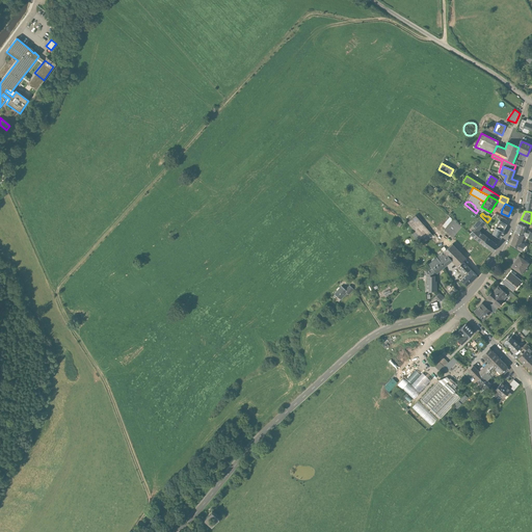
[(432,236),(416,216),(407,222),(425,242),(432,236)]
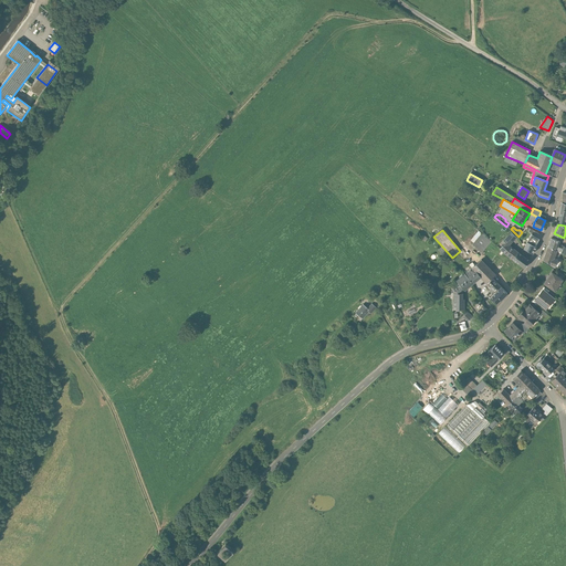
[(535,247),(541,234),(533,231),(530,238),(526,242),(535,247)]
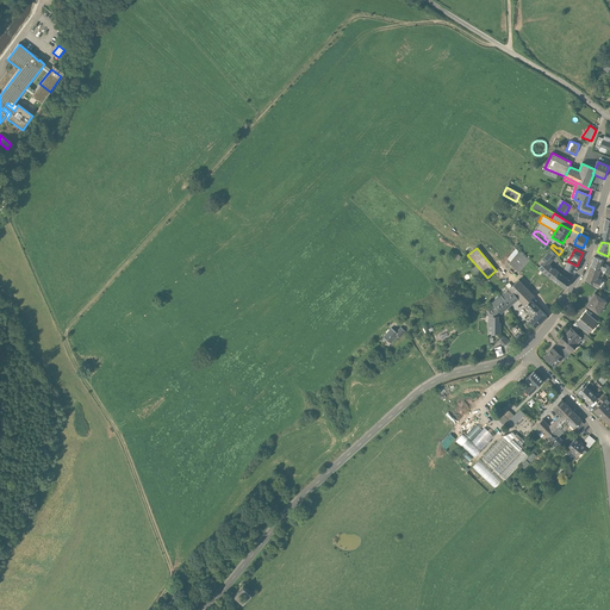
[(553,280),(558,272),(548,265),(556,256),(551,250),(542,260),(545,262),(539,268),(545,274),(553,280)]
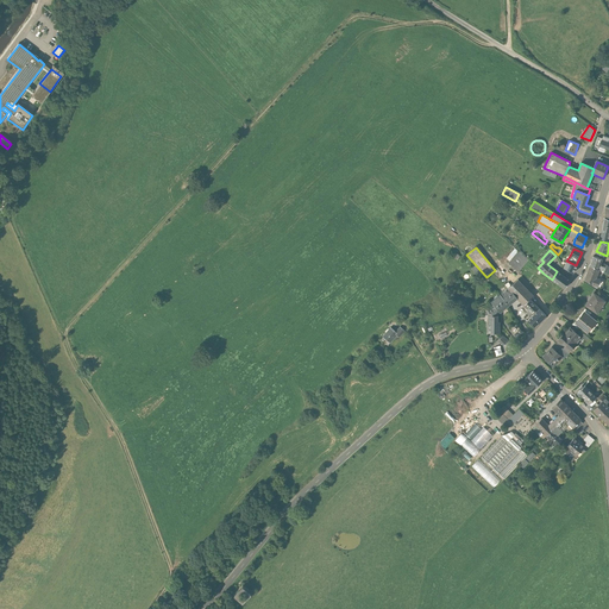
[(528,261),(519,252),(514,258),(508,263),(519,272),(528,261)]
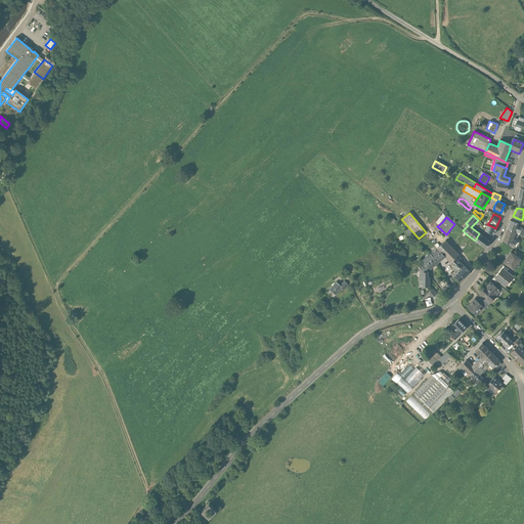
[(519,233),(521,230),(516,228),(518,223),(511,220),(508,228),(517,231),(519,233)]
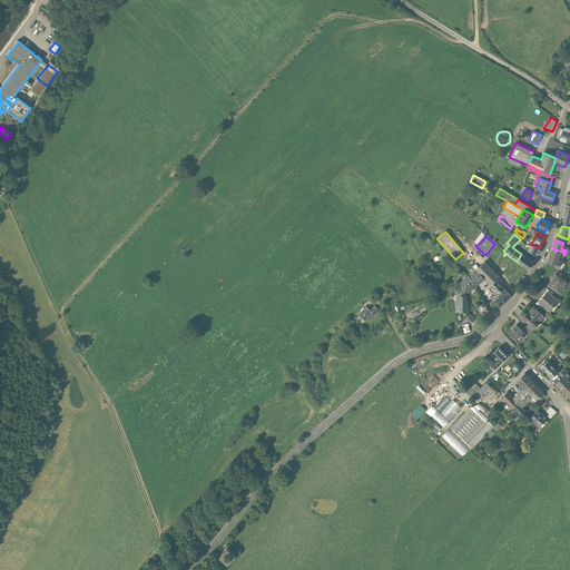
[(540,248),(539,248),(530,244),(527,251),(537,255),(540,248)]
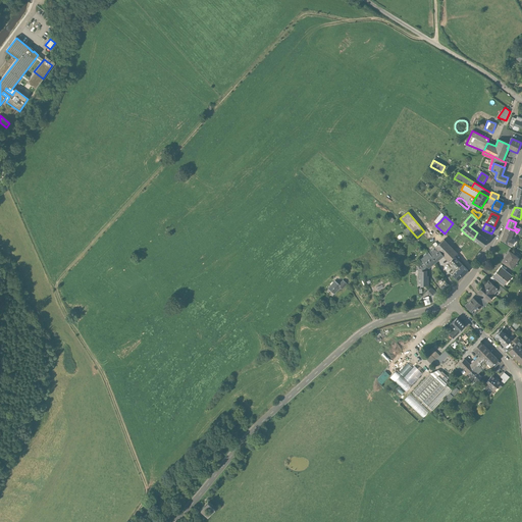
[(501,240),(512,247),(515,240),(512,238),(515,230),(506,227),(501,240)]
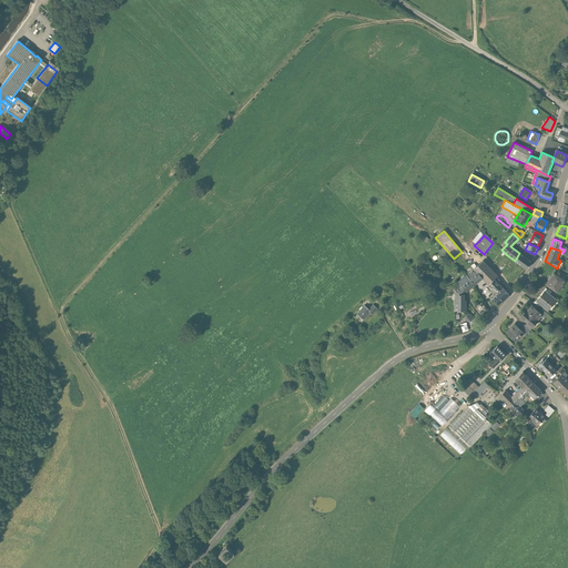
[(519,253),(515,261),(526,270),(531,262),(519,253)]
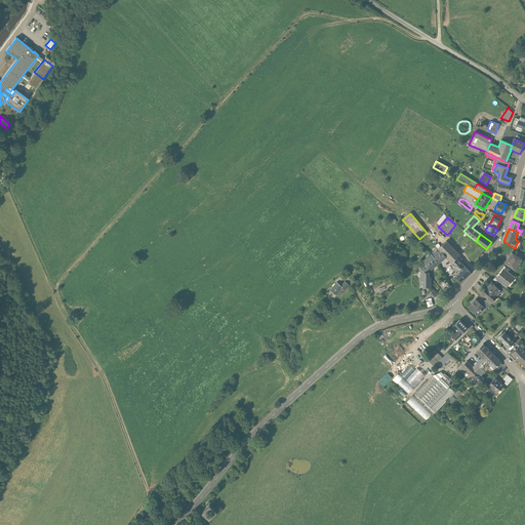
[(459,255),(446,242),(438,248),(446,257),(451,264),(456,258),(459,255)]
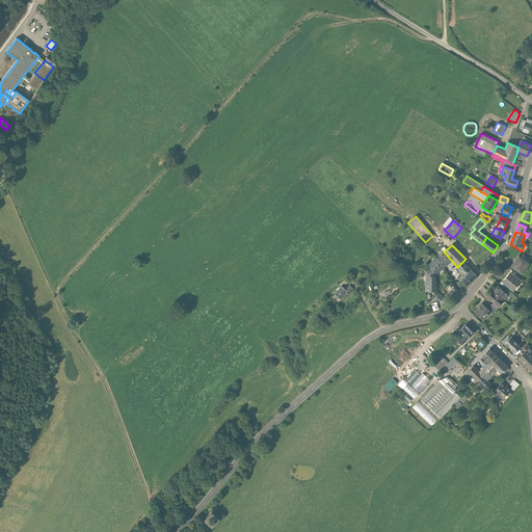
[(445,267),(452,261),(444,251),(436,258),(445,267)]
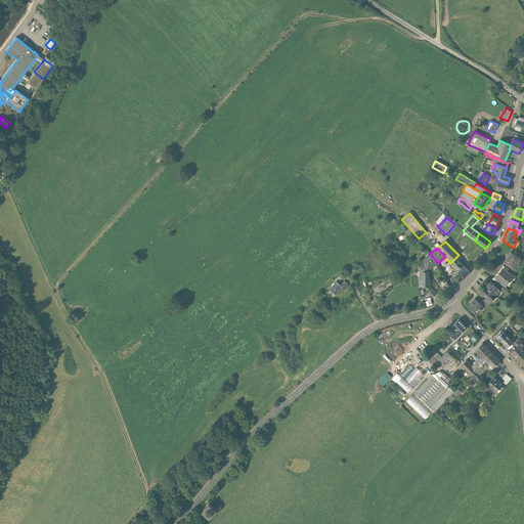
[(521,259),(511,252),(504,263),(514,270),(521,259)]
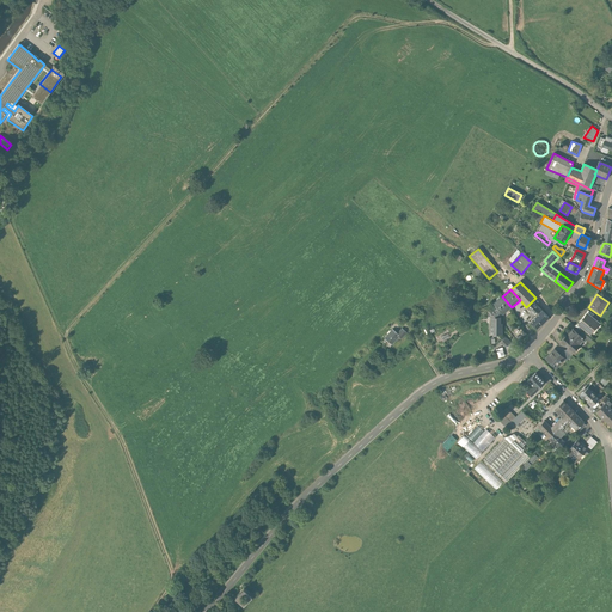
[(502,314),(512,307),(502,297),(494,304),(497,308),(502,314)]
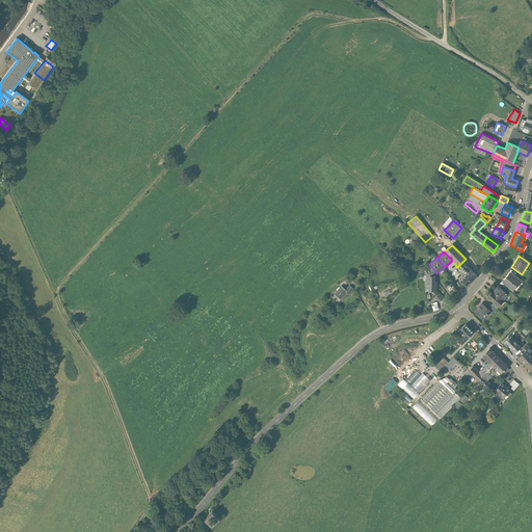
[(457,267),(466,275),(471,270),(462,262),(457,267)]
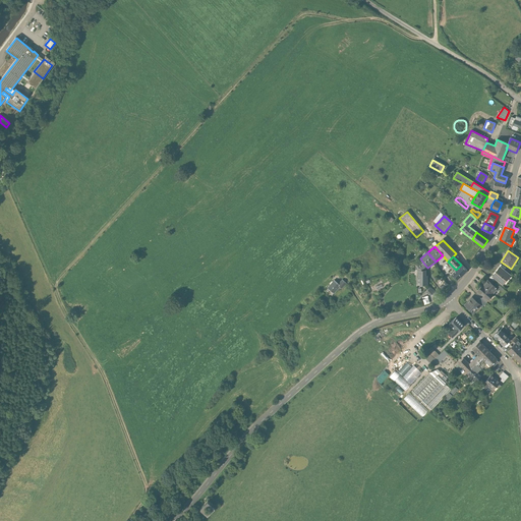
[(467,271),(461,265),(456,270),(451,275),(457,281),(467,271)]
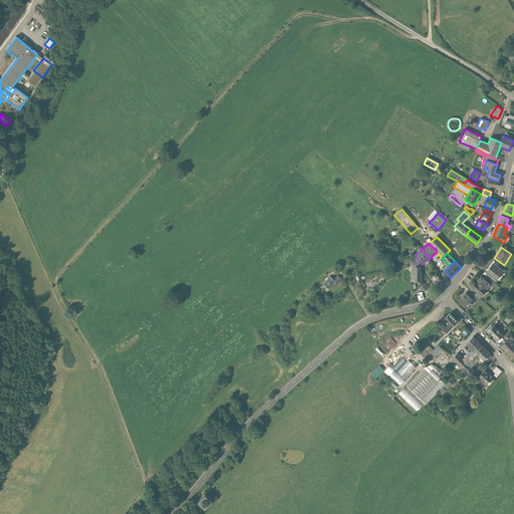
[(498,267),(493,263),(485,273),(495,281),(503,271),(498,267)]
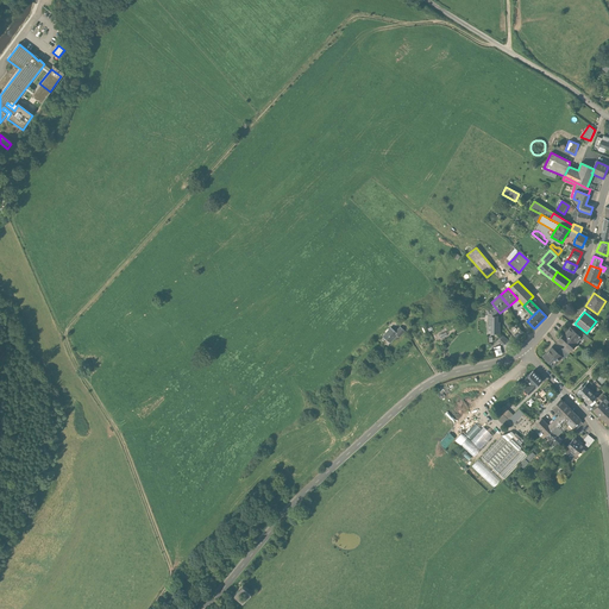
[(497,322),(497,315),(488,315),(489,333),(500,332),(500,322),(497,322)]
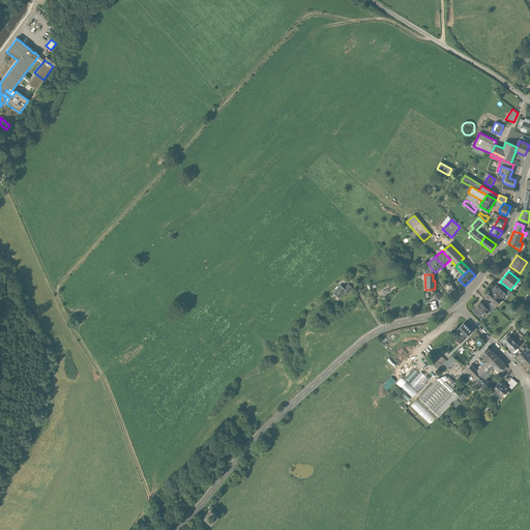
[(345,288),(340,285),(333,293),(341,298),(345,291),(348,293),(352,288),(348,285),(345,288)]
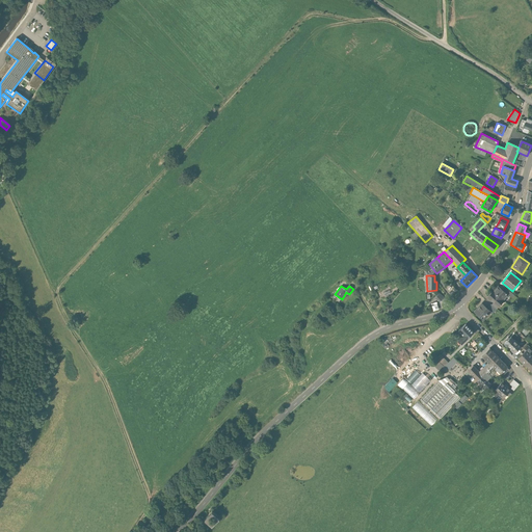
[(498,286),(493,292),(502,301),(508,294),(504,291),(498,286)]
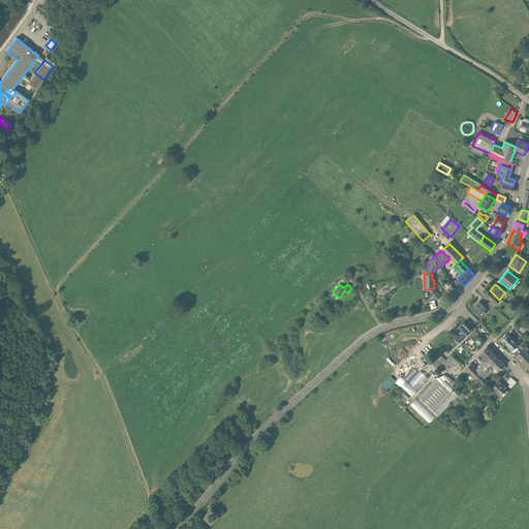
[(500,301),(499,300),(490,290),(485,296),(491,301),(496,306),(500,301)]
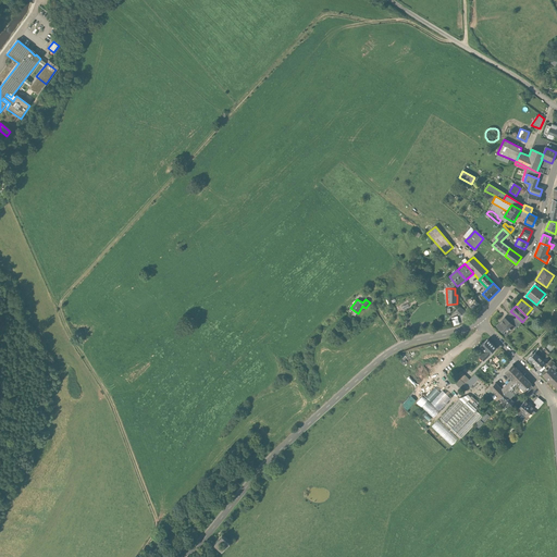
[(465,312),(460,307),(455,312),(459,317),(465,312)]
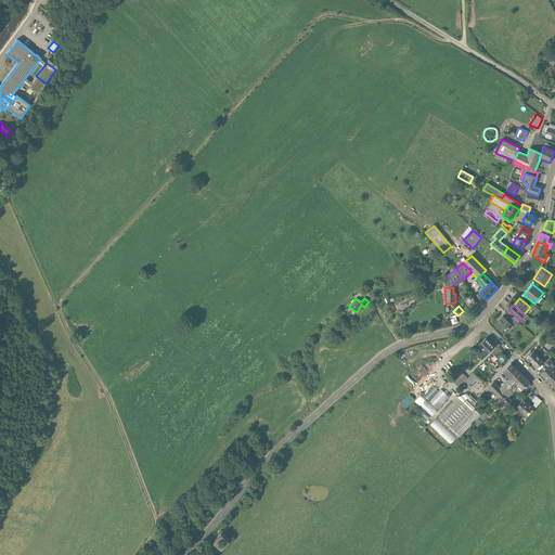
[(508,322),(503,317),(494,325),(504,334),(512,326),(513,325),(508,322)]
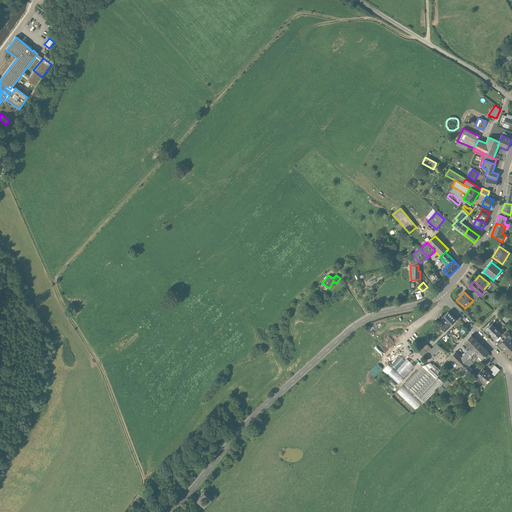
[(474,302),(478,298),(473,293),(472,293),(469,297),(473,300),(472,301),(474,302)]
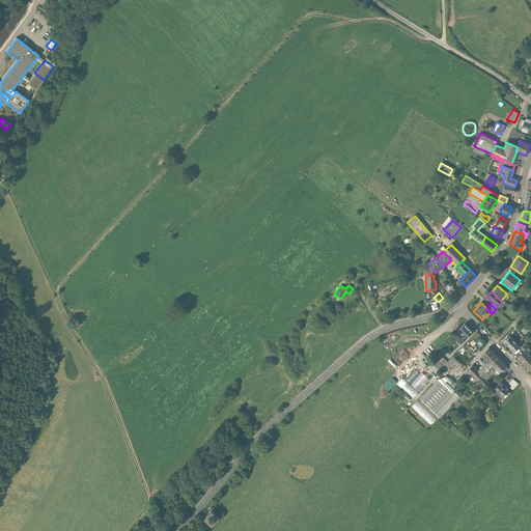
[(457,341),(460,343),(472,332),(465,324),(458,330),(464,335),(457,341)]
